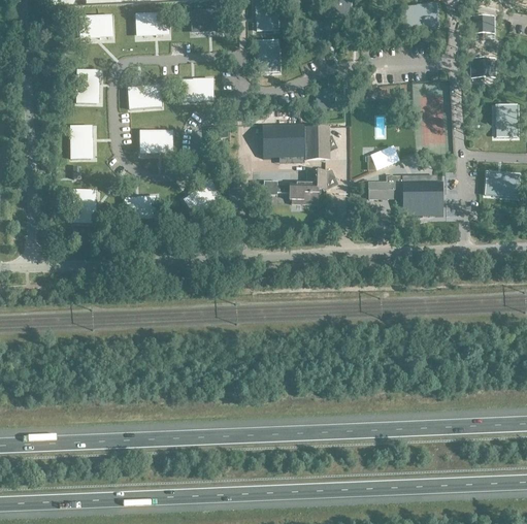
[(256,0),(258,29),(276,28),(275,0),(256,0)]
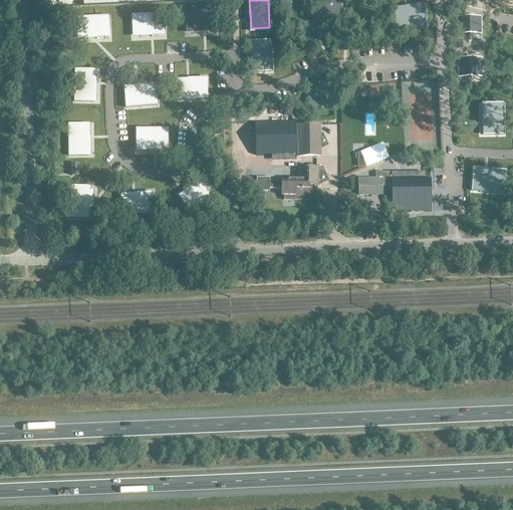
[(322,0),(321,8),(338,11),(341,0),(322,0)]
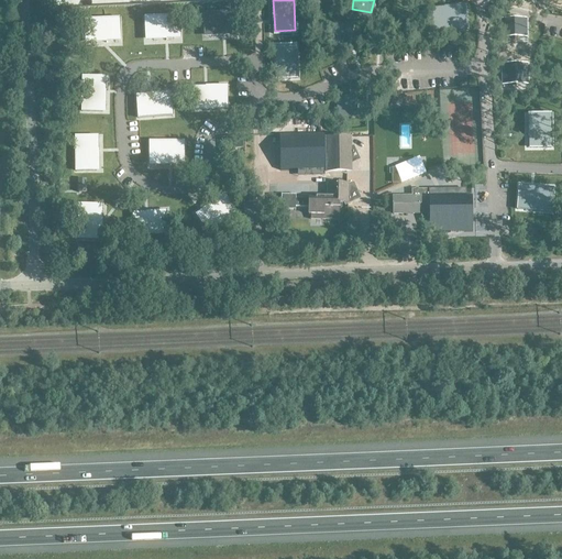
[(464,4),(428,7),(429,28),(465,25),(464,4)]
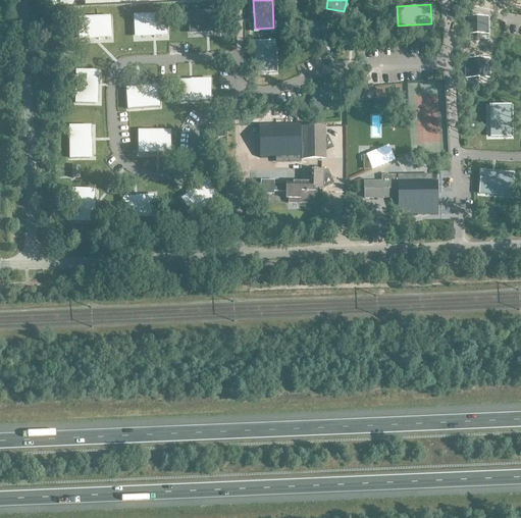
[(219,27),(218,7),(188,9),(189,28),(219,27)]
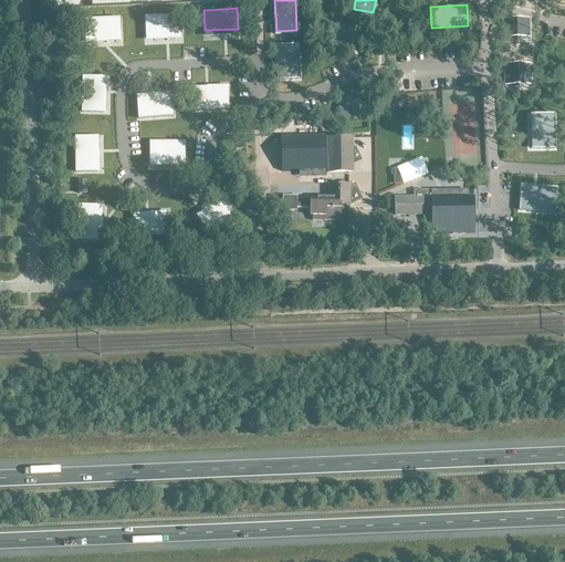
[(146,34),(180,33),(179,12),(145,13),(146,34)]
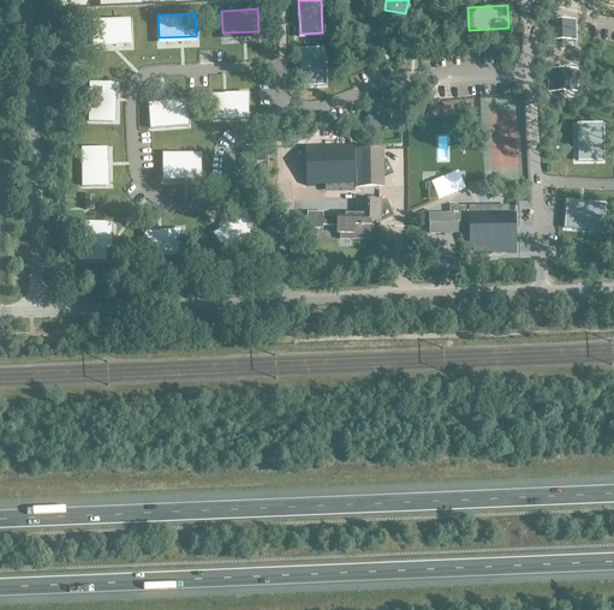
[(130,39),(129,16),(91,17),(93,40),(130,39)]
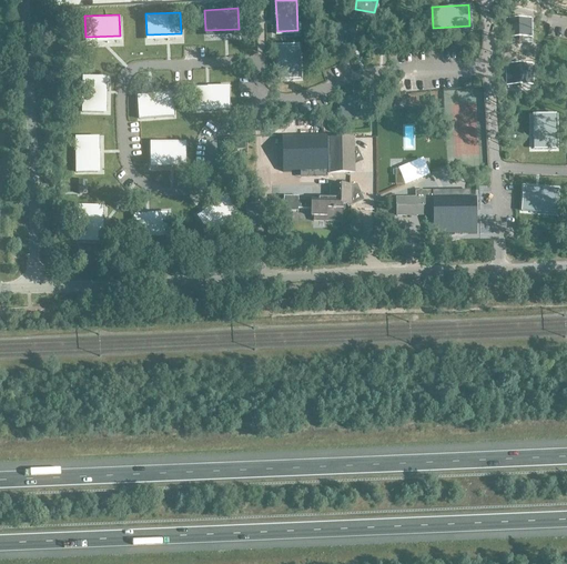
[(517,16),(505,16),(505,32),(517,32),(517,16)]
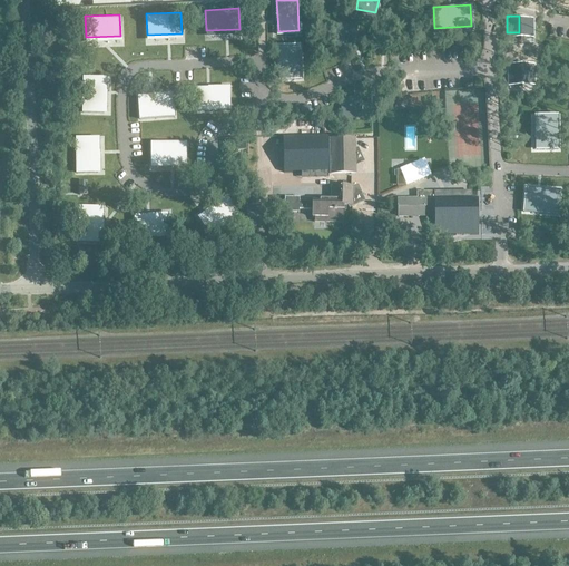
[(519,16),(519,32),(520,32),(531,31),(531,16),(519,16)]
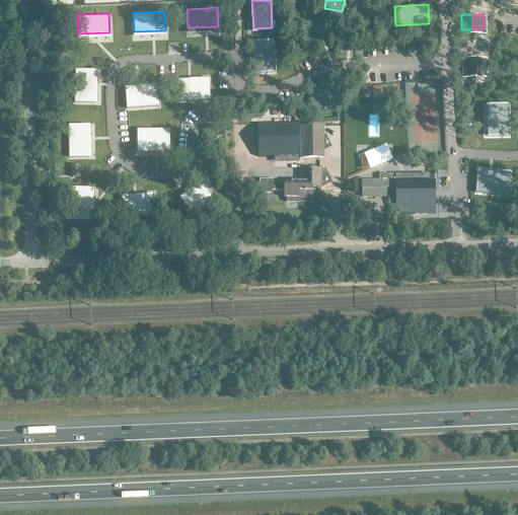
[(274,69),(272,38),(253,39),(254,70),(274,69)]
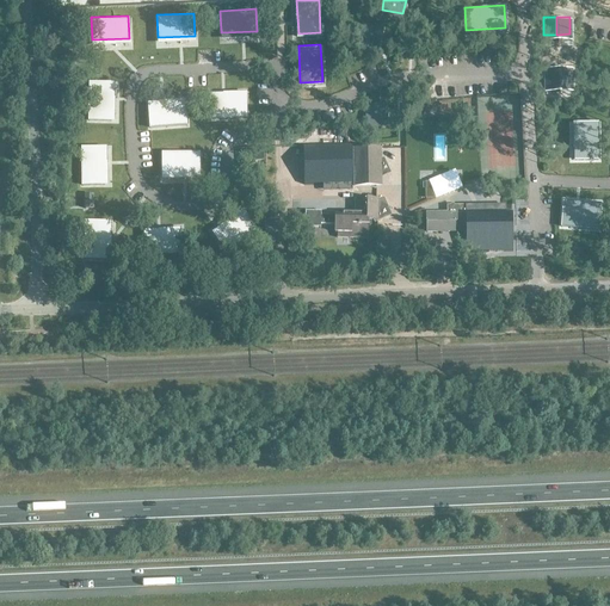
[(558,66),(543,66),(544,86),(558,85),(558,66)]
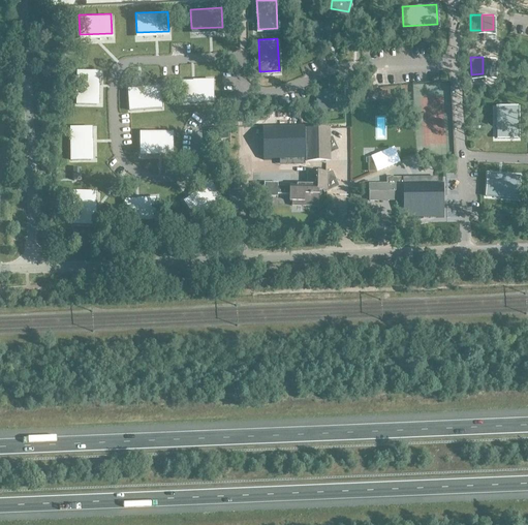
[(494,57),(483,57),(483,73),(494,73),(494,57)]
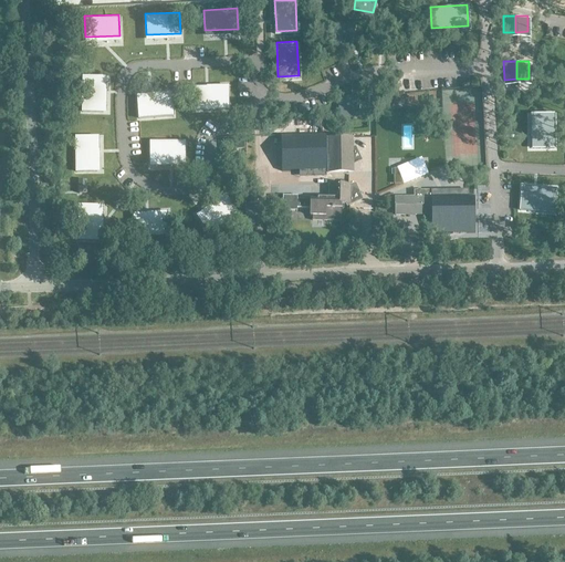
[(82,73),(81,108),(102,108),(103,74),(82,73)]
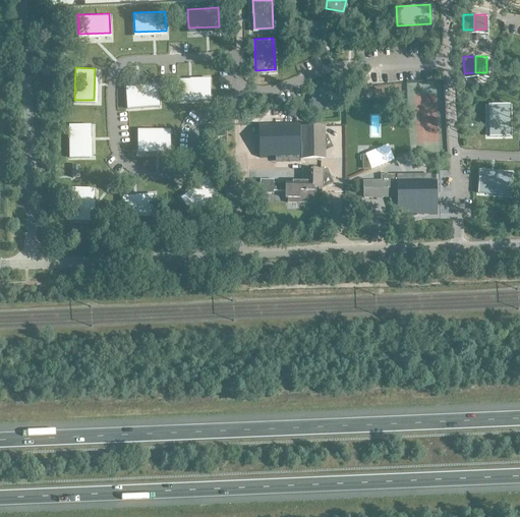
[(210,97),(209,78),(177,78),(178,98),(210,97)]
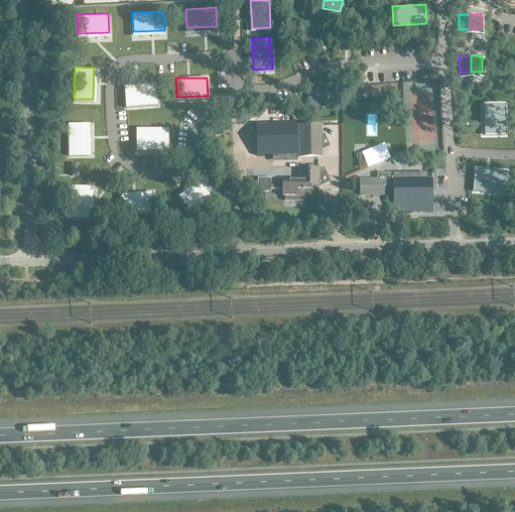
[(124,86),(126,105),(157,103),(155,84),(124,86)]
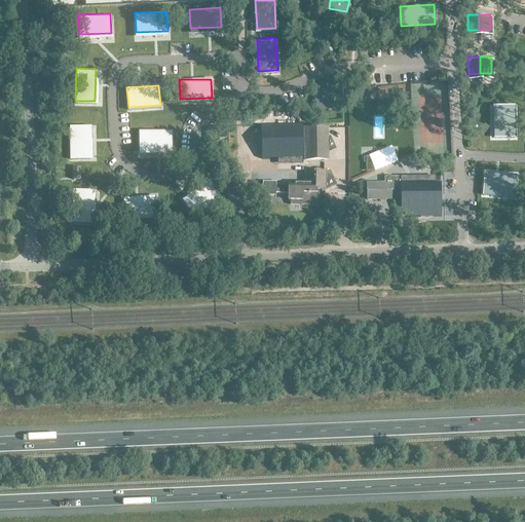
[(314,88),(315,103),(333,102),(332,87),(314,88)]
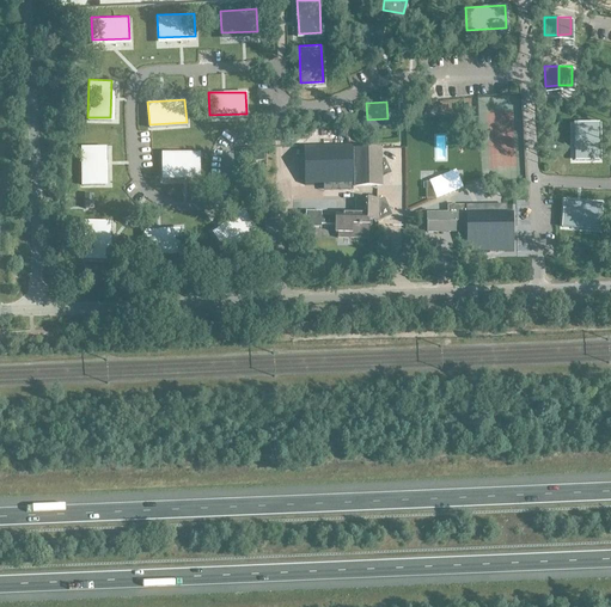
[(576,157),(598,157),(598,120),(575,120),(576,157)]
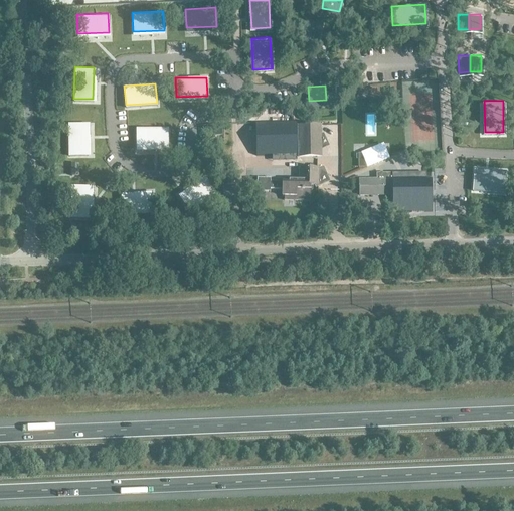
[(257,120),(254,120),(254,121),(258,121),(259,149),(259,151),(254,151),(254,153),(271,152),(284,152),(296,152),(296,139),(295,119),(294,119),(288,119),(269,120),(257,120)]
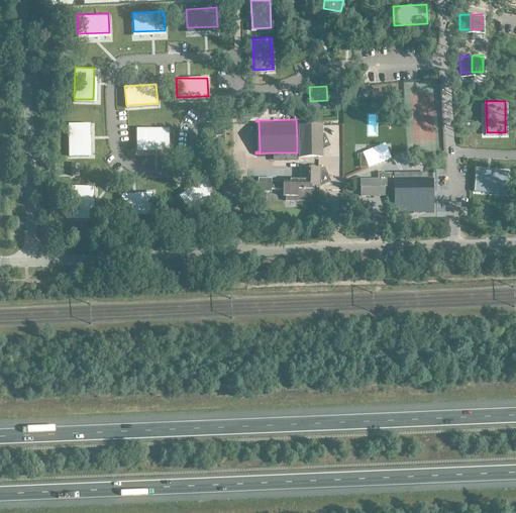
[(221,121),(203,123),(204,133),(222,131),(221,121)]
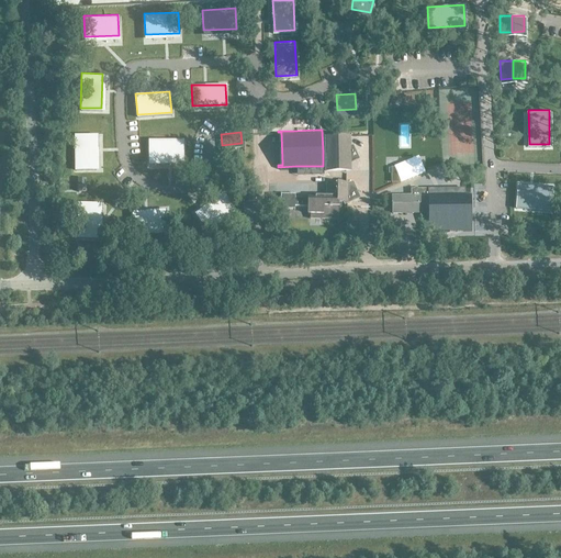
[(75,133),(75,167),(96,167),(96,133),(75,133)]
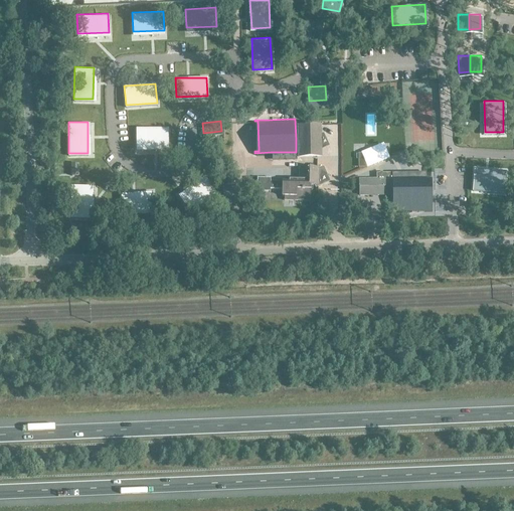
[(320,122),(297,122),(298,154),(320,153),(320,146),(320,143),(321,142),(326,140),(321,131),(320,132),(320,131),(320,122)]
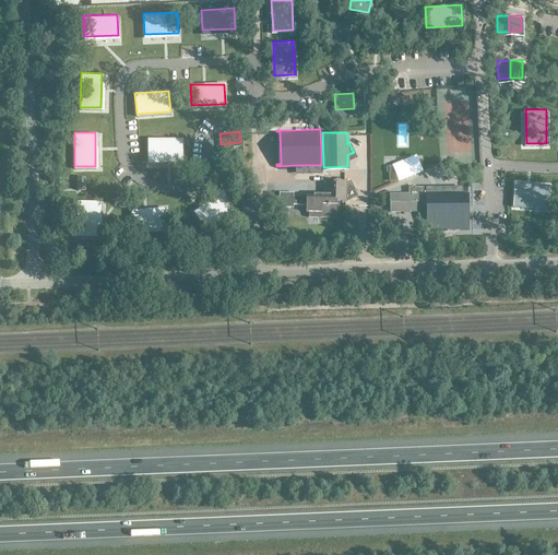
[(147,137),(147,157),(181,157),(181,137),(147,137)]
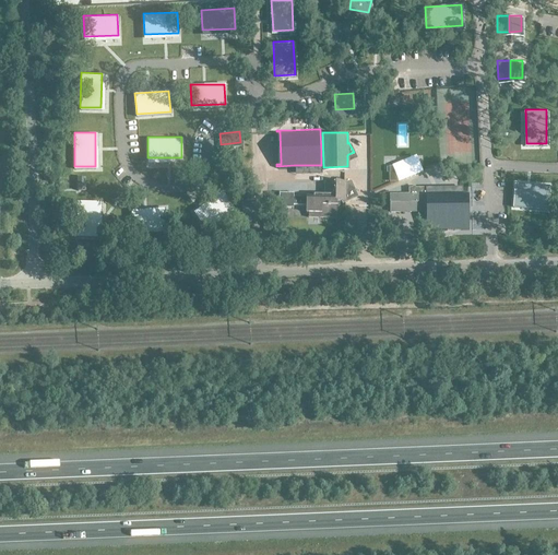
[(383,180),(383,167),(379,167),(380,161),(370,160),(369,179),(383,180)]
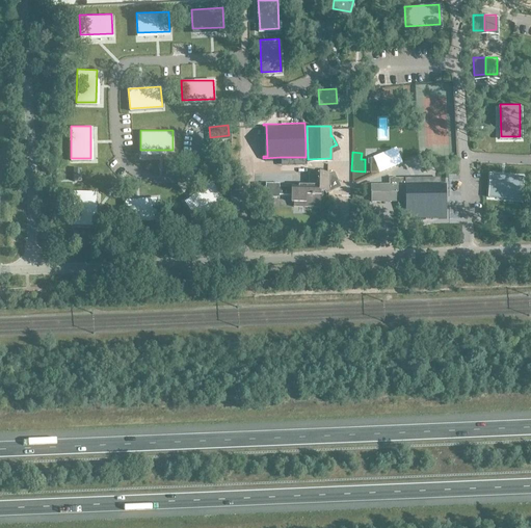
[(279,181),(264,180),(264,194),(279,194),(279,192),(291,192),(291,200),(292,200),(293,200),(320,200),(320,189),(324,189),(325,189),(337,184),(339,184),(337,180),(333,170),(332,170),(327,172),(309,170),(309,181),(309,183),(291,183),(291,184),(279,184),(279,181)]
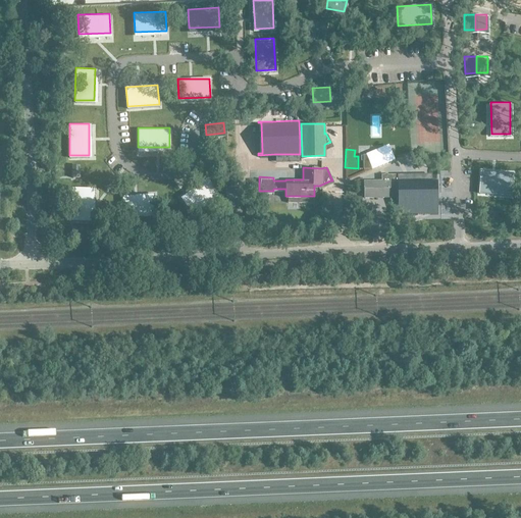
[(480,171),(478,191),(510,193),(512,173),(480,171)]
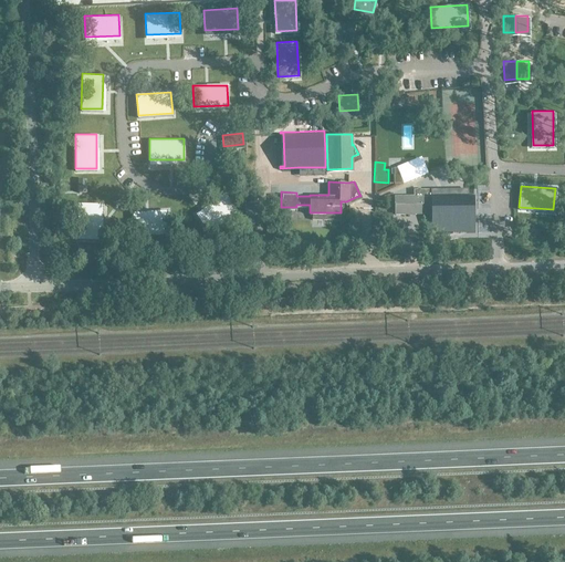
[(414,193),(394,194),(395,211),(429,211),(430,231),(478,230),(477,195),(442,195),(441,188),(414,188),(414,193)]
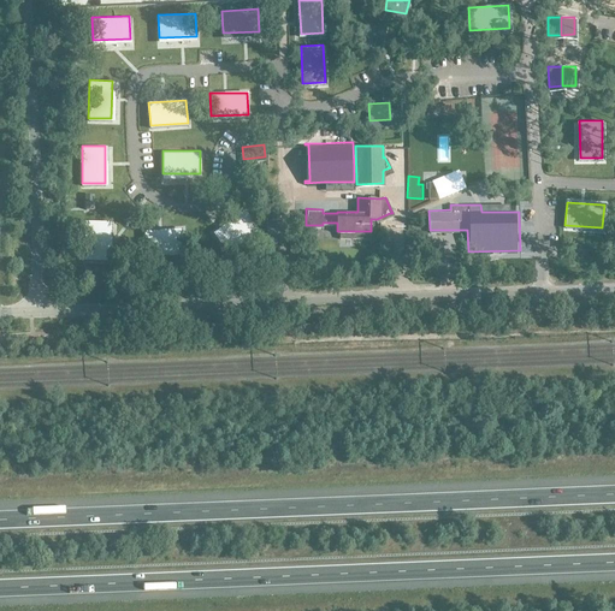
[(244,211),(214,232),(228,250),(258,229),(244,211)]
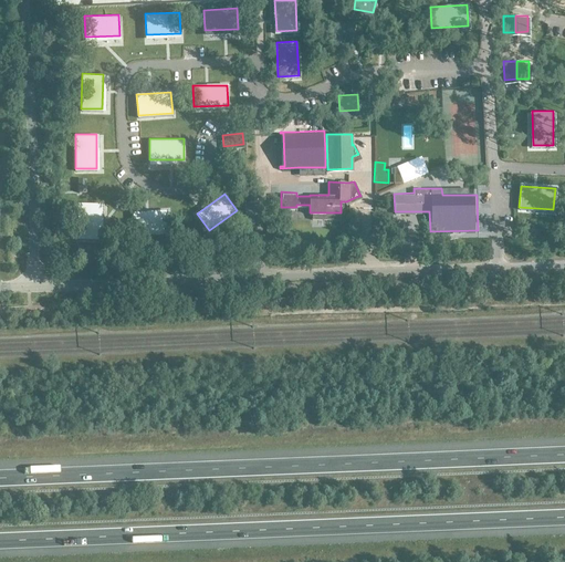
[(100,203),(79,203),(77,237),(98,237),(100,203)]
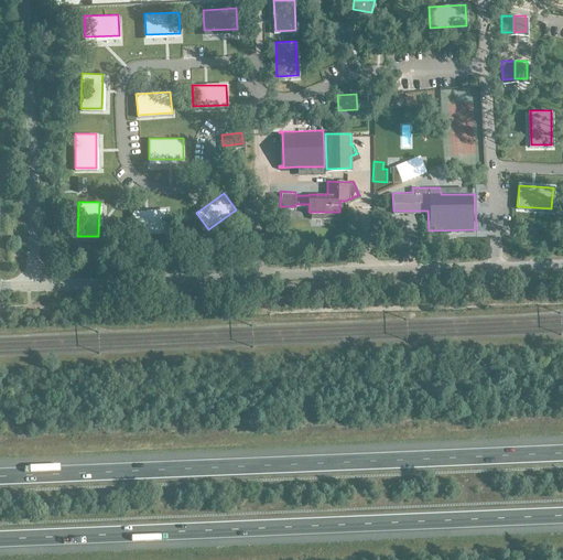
[(132,212),(133,233),(168,232),(166,211),(132,212)]
